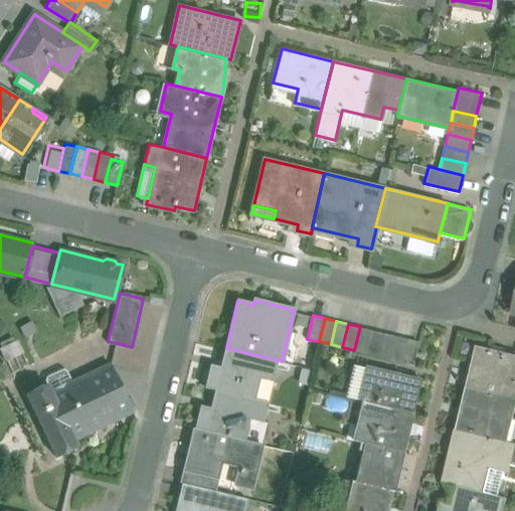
[(371,329),(360,326),(354,350),(366,353),(371,329)]
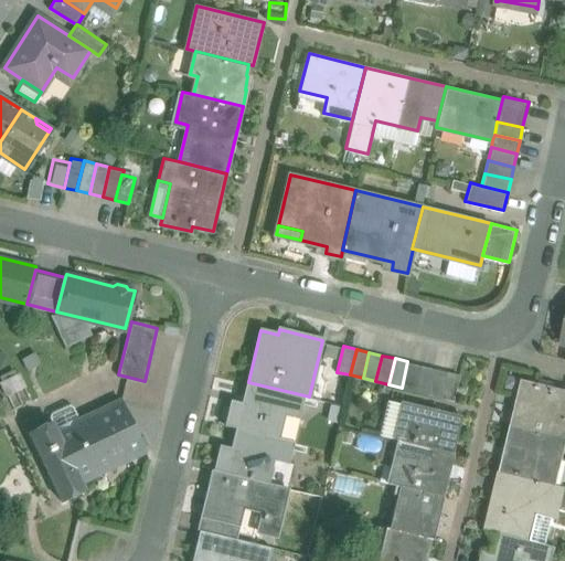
[(420,364),(407,361),(402,388),(414,390),(420,364)]
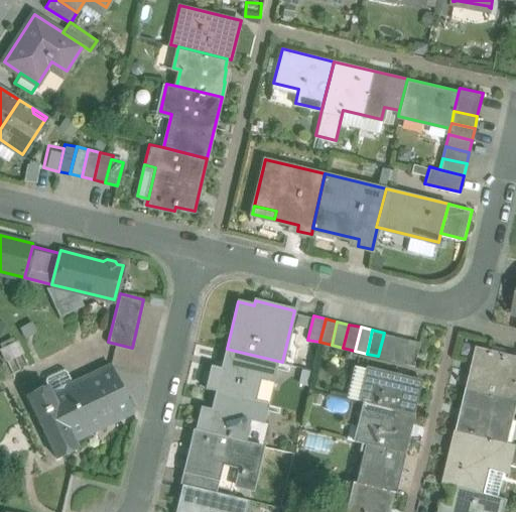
[(396,336),(384,333),(378,356),(390,359),(396,336)]
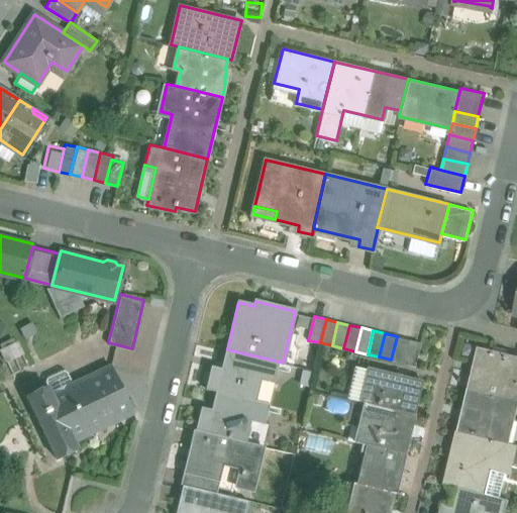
[(408,338),(397,336),(391,360),(403,363),(408,338)]
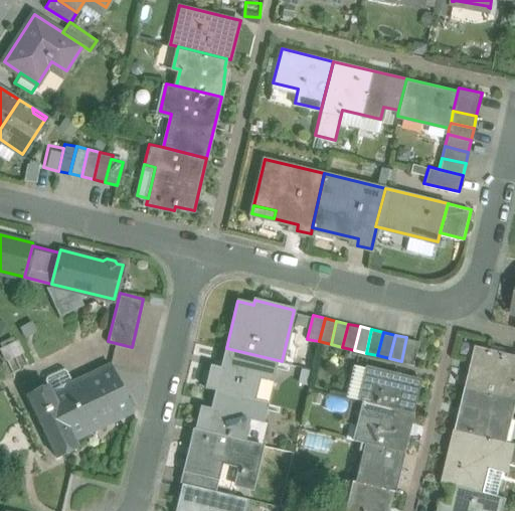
[(418,340),(406,337),(401,361),(412,364),(418,340)]
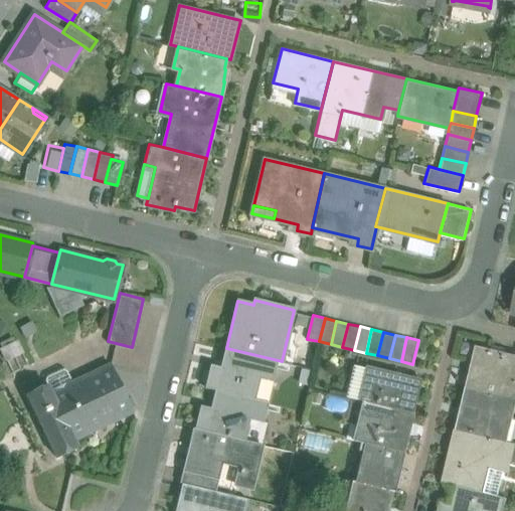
[(30,363),(18,340),(2,348),(14,371),(30,363)]
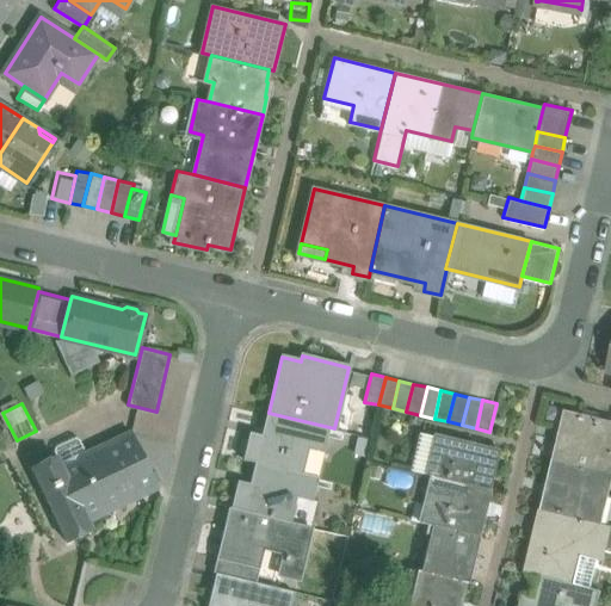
[(610,422),(566,412),(554,459),(610,472),(610,422)]
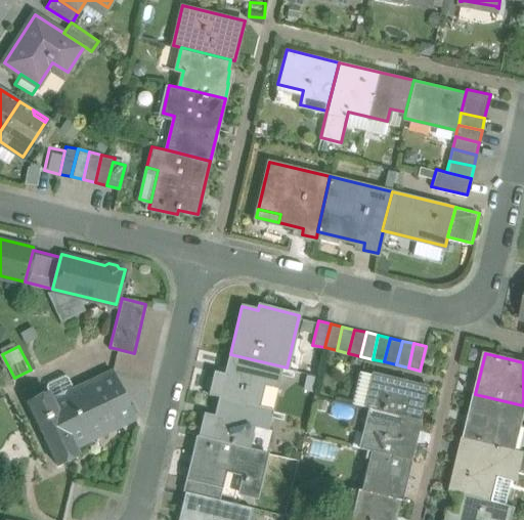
[(230,354),(228,354),(224,373),(214,370),(209,393),(223,396),(259,405),(264,384),(277,387),(282,366),(230,354)]
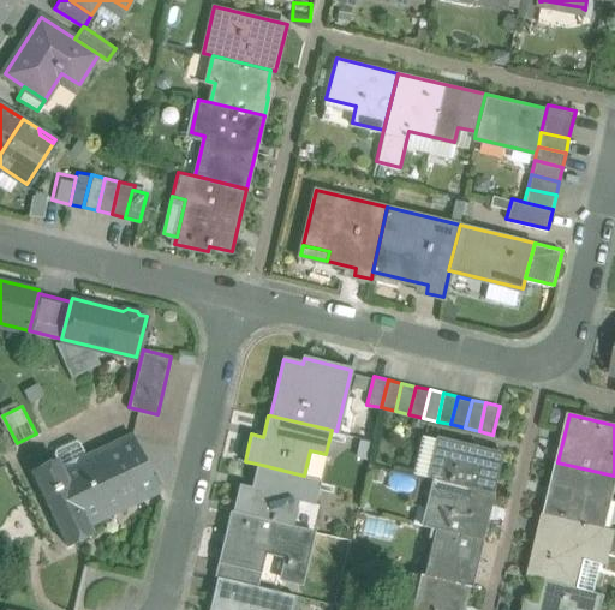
[(431,459),(436,436),(422,431),(412,472),(434,477),(437,460),(431,459)]
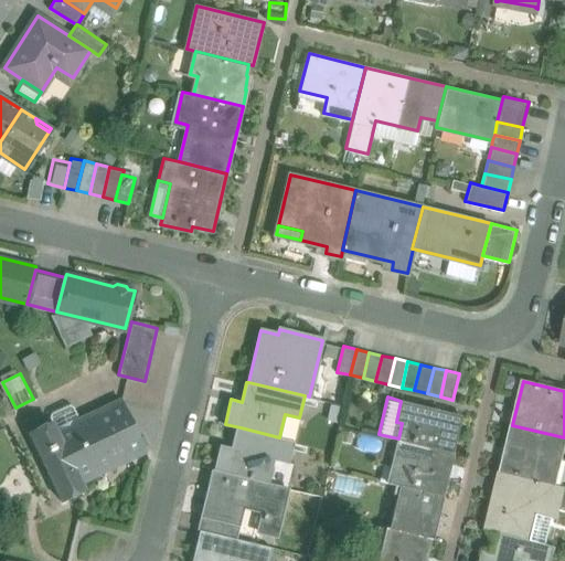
[(121,398),(80,419),(73,404),(68,403),(52,411),(50,415),(52,420),(29,432),(62,500),(86,489),(82,480),(147,450),(121,398)]
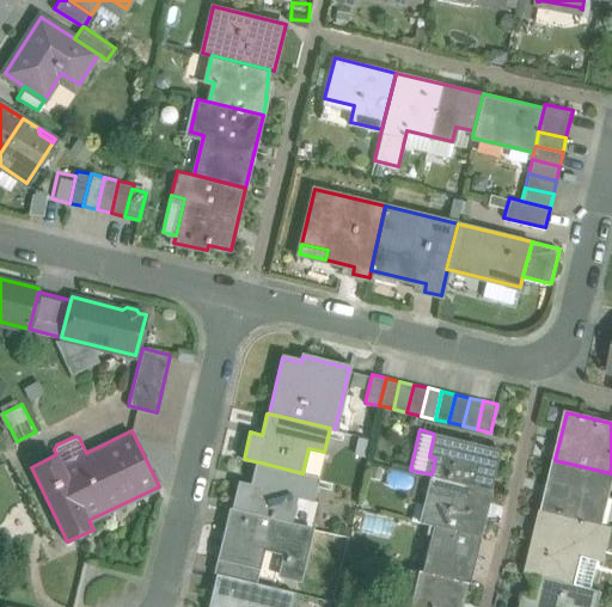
[(499,449),(434,434),(429,457),(435,458),(432,474),(489,489),(499,449)]
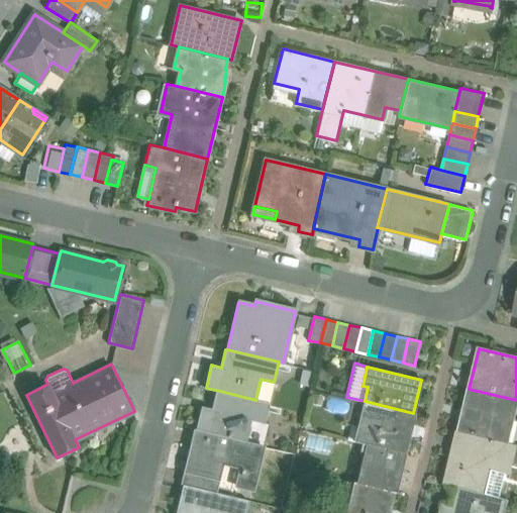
[(516,409),(516,400),(469,389),(459,430),(506,441),(511,418),(515,418),(516,409)]
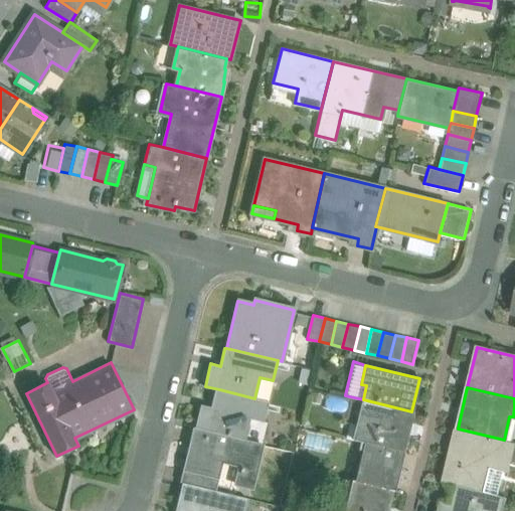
[(254,398),(219,389),(214,408),(200,404),(195,428),(244,440),(249,417),(264,421),(269,401),(254,398)]
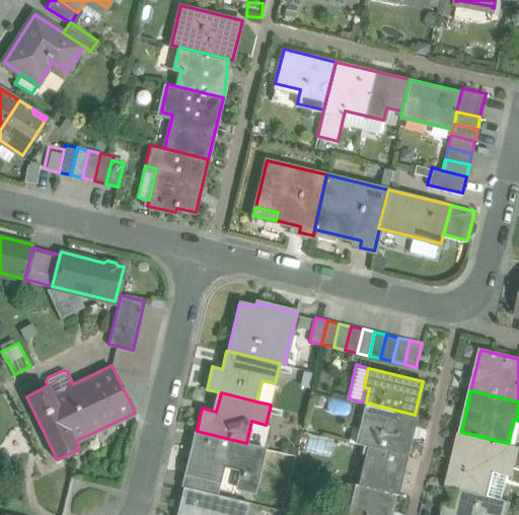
[(415,415),(366,402),(357,442),(368,445),(405,454),(415,415)]
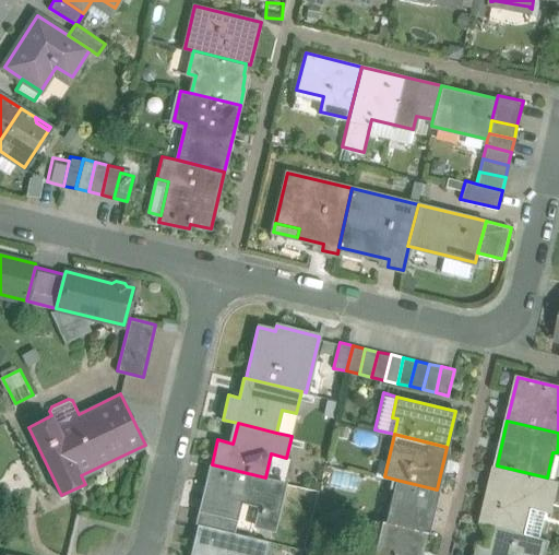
[(265,477),(212,464),(200,510),(234,519),(235,519),(239,500),(260,506),(256,524),(273,528),(284,482),(265,477)]
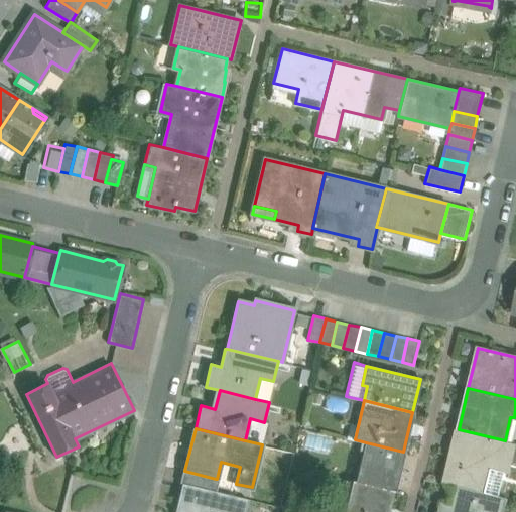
[(505,440),(459,429),(445,482),(461,486),(481,491),(489,459),(507,464),(512,442),(505,440)]
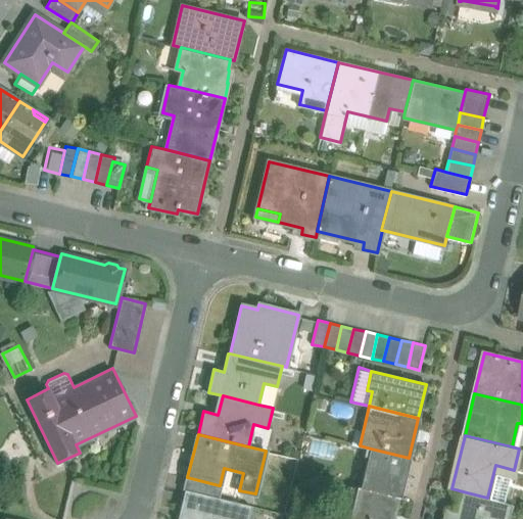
[(409,458),(371,449),(362,488),(399,498),(409,458)]
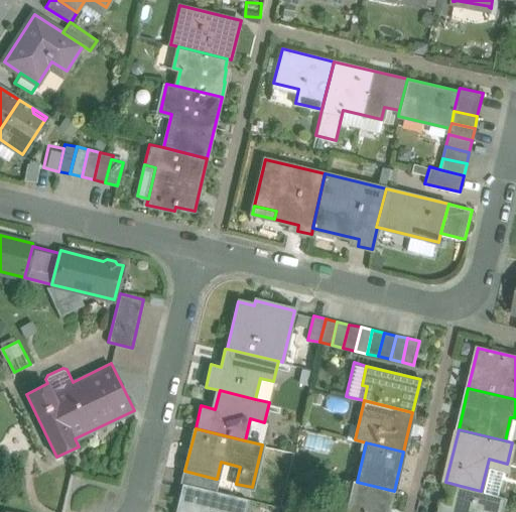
[(499,495),(507,464),(489,459),(481,491),(499,495)]
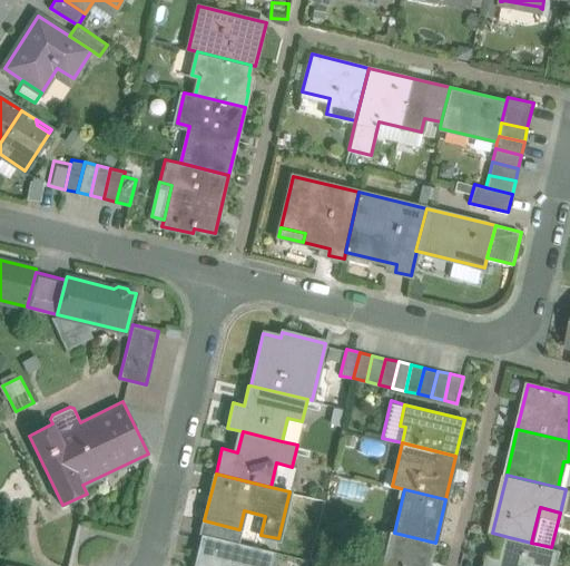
[(238,529),(205,521),(202,534),(235,542),(238,529)]
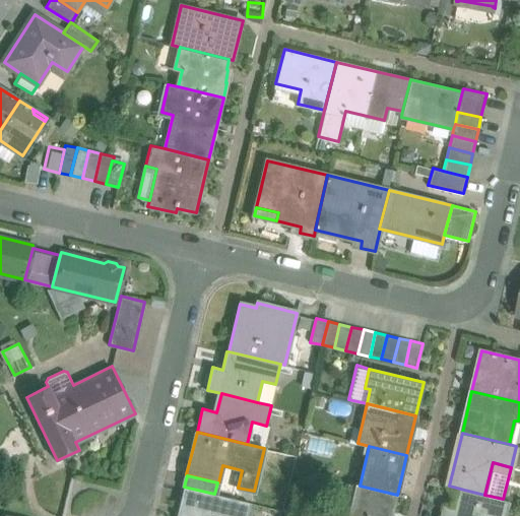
[(360,486),(355,485),(347,515),(391,515),(397,495),(360,486)]
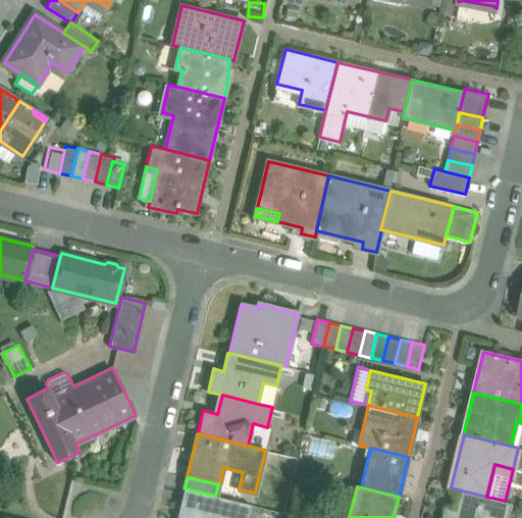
[(215,496),(185,488),(176,517),(248,517),(252,505),(215,496)]
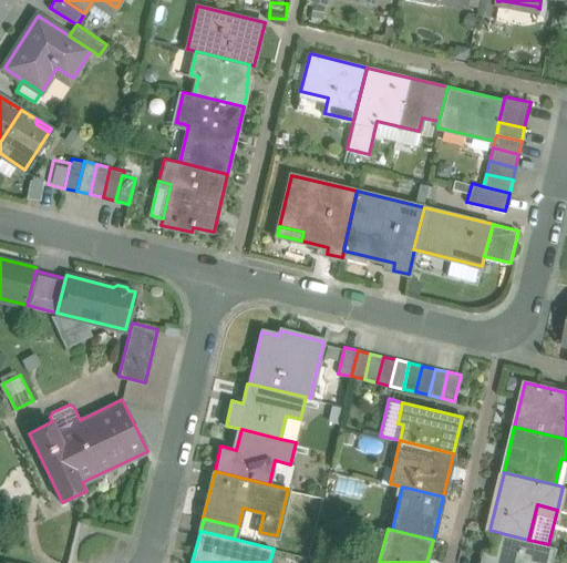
[(528,540),(506,534),(502,555),(484,552),(481,562),(554,562),(558,546),(548,544),(528,540)]
